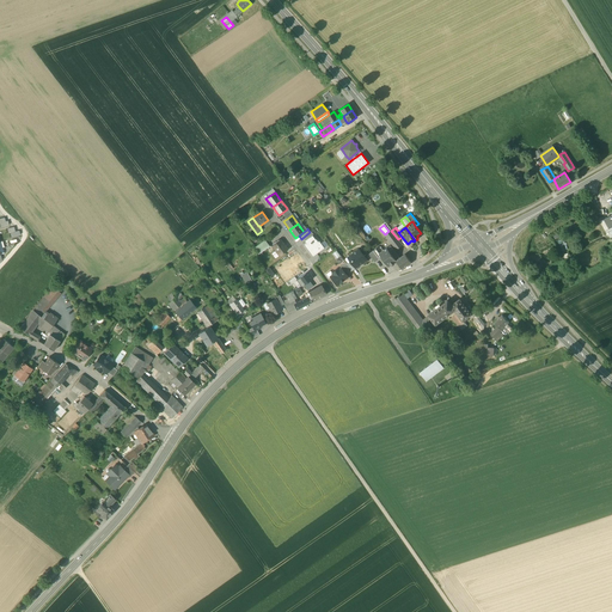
[(385,234),(392,245),(398,239),(391,230),(389,231),(385,234)]
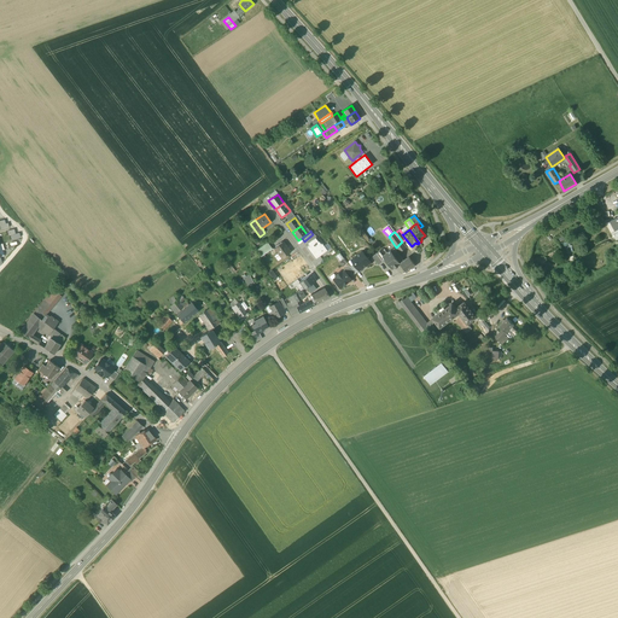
[(319,243),(315,238),(308,244),(309,246),(307,248),(310,252),(312,252),(313,254),(312,255),(316,260),(327,251),(324,246),(322,244),(321,244),(319,242),(319,243)]
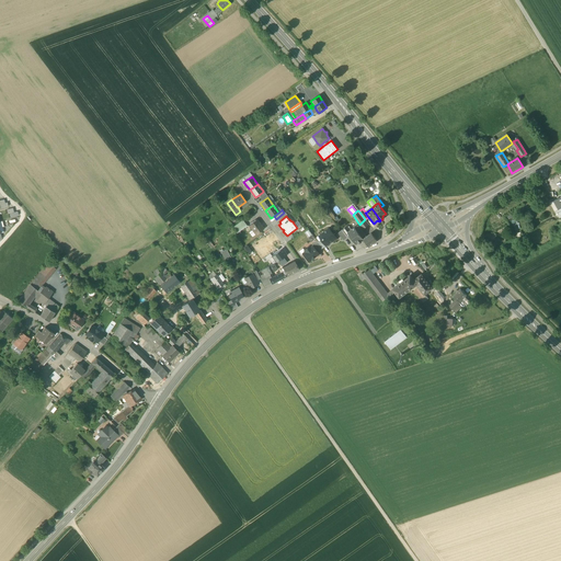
[(359,225),(363,229),(369,225),(365,219),(359,225)]
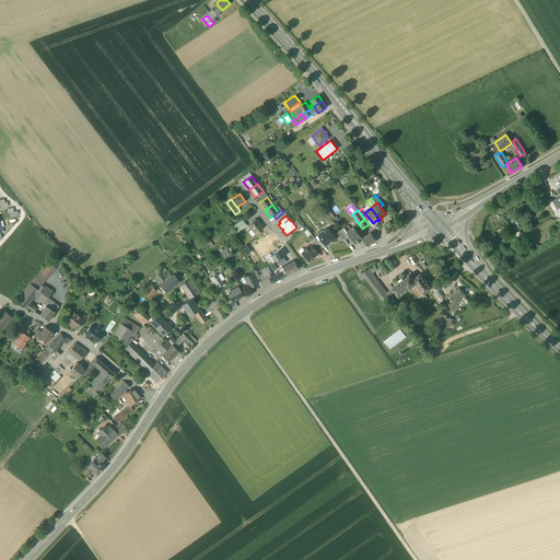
[(233,226),(236,233),(240,231),(246,225),(243,220),(233,226)]
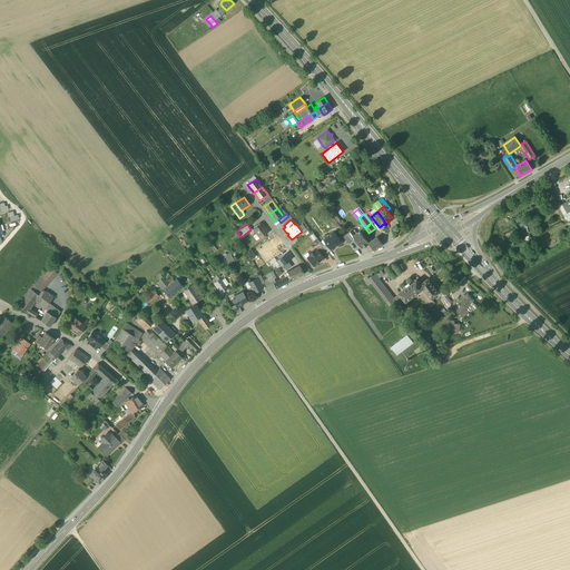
[(256,234),(259,238),(267,233),(261,224),(253,229),(256,234)]
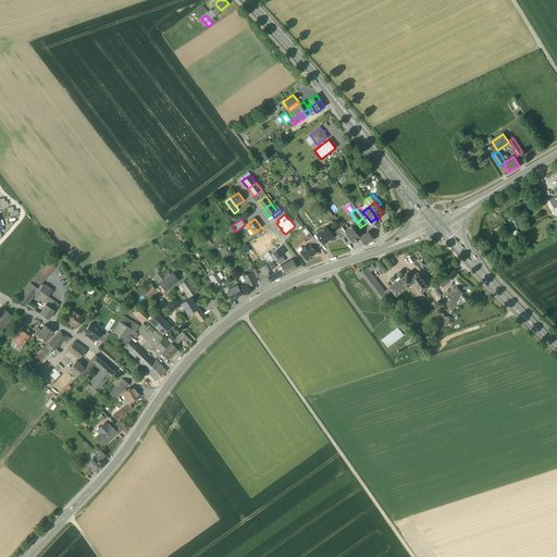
[(326,226),(318,233),(320,237),(319,238),(323,244),(330,239),(330,240),(334,237),(326,226)]
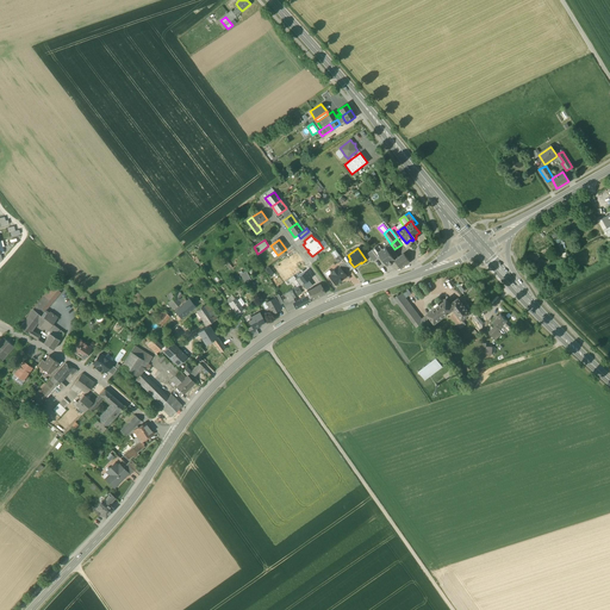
[(392,261),(394,260),(388,251),(386,248),(385,248),(383,250),(378,253),(380,256),(387,266),(390,263),(390,265),(392,265),(393,263),(393,262),(392,261)]
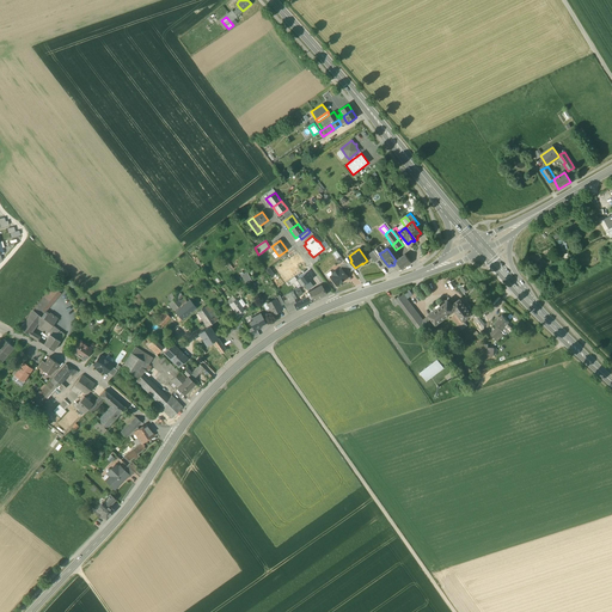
[(288,258),(293,264),(300,259),(295,251),(287,257),(288,258)]
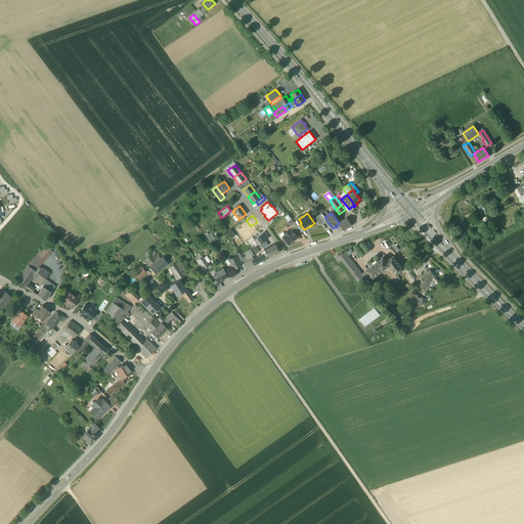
[(320,224),(324,222),(319,215),(315,217),(320,224)]
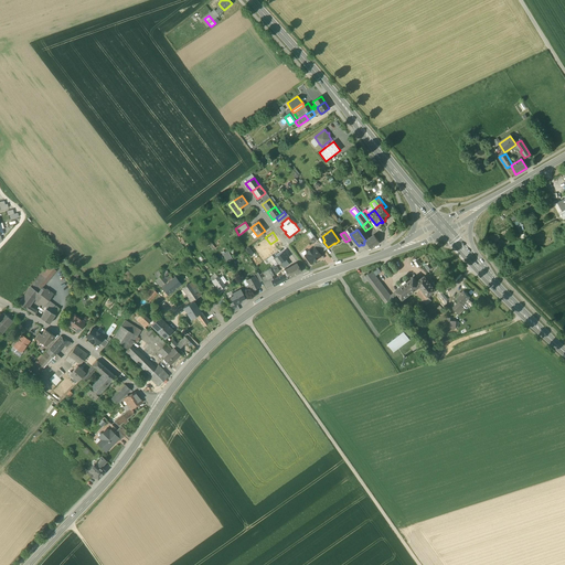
[(374,235),(369,238),(365,241),(372,248),(376,245),(380,243),(374,235)]
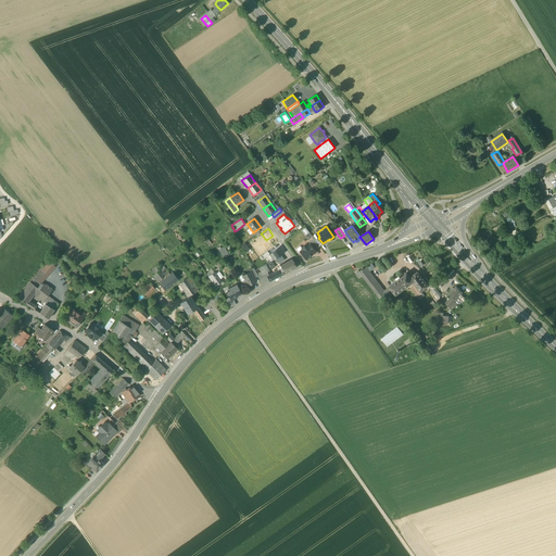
[(266,240),(262,235),(249,243),(260,257),(261,256),(262,255),(267,251),(274,248),(270,243),(269,244),(266,240)]
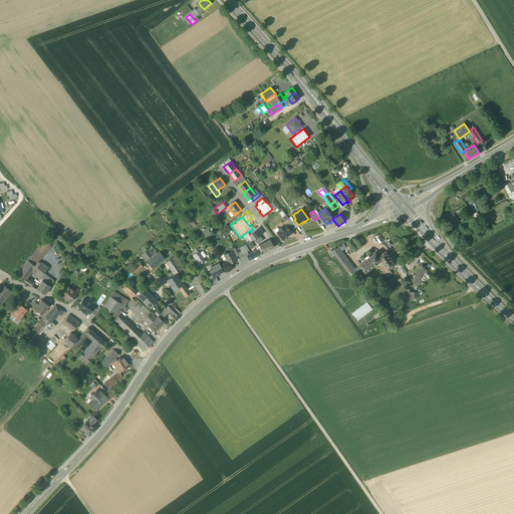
[(291,231),(296,227),(291,222),(290,220),(285,224),(286,226),(286,225),(291,231)]
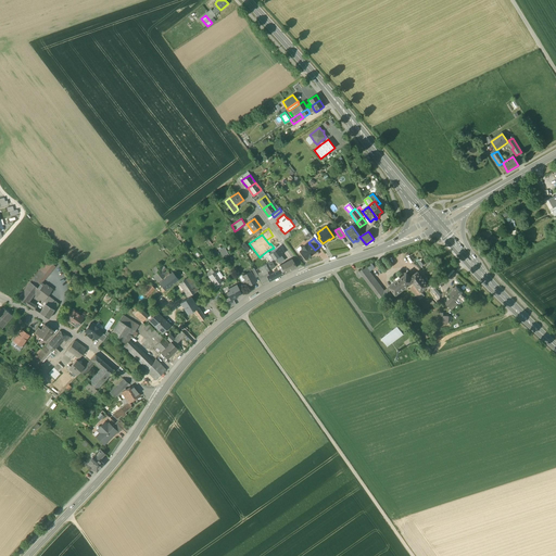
[(300,252),(305,260),(316,252),(315,250),(310,243),(310,244),(307,245),(306,244),(301,248),(302,250),(300,252)]
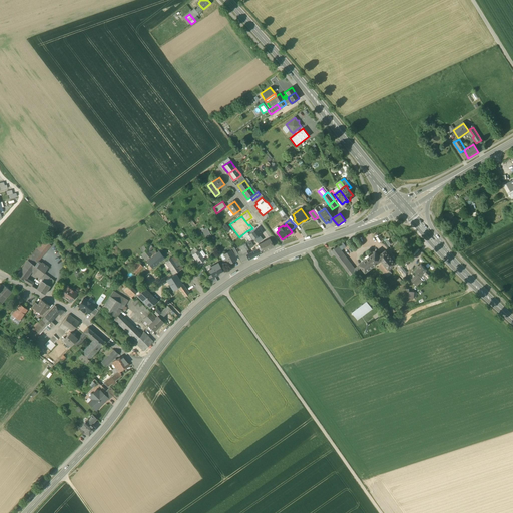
[(206,227),(201,230),(205,238),(210,235),(206,227)]
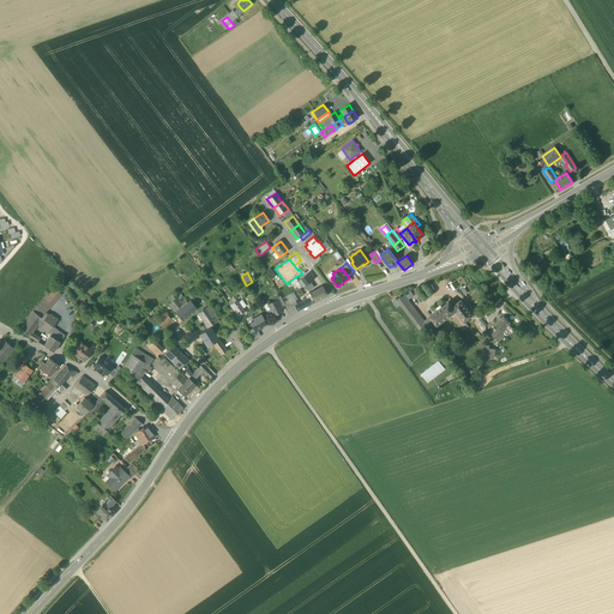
[(298,281),(302,287),(305,286),(309,282),(313,280),(308,272),(298,281)]
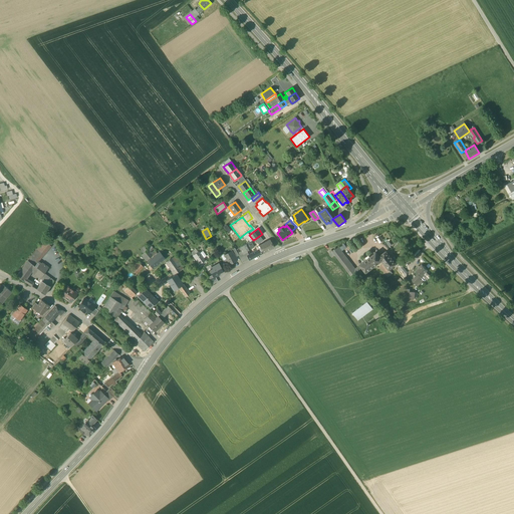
[(260,248),(263,253),(274,247),(270,239),(259,245),(260,248)]
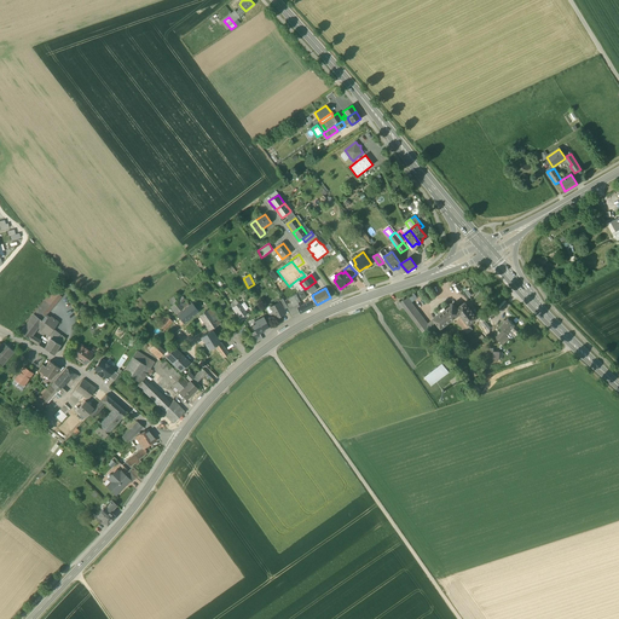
[(55,290),(29,320),(39,327),(48,334),(52,337),(51,339),(61,345),(65,337),(53,329),(59,323),(51,316),(50,318),(46,314),(62,296),(55,290)]
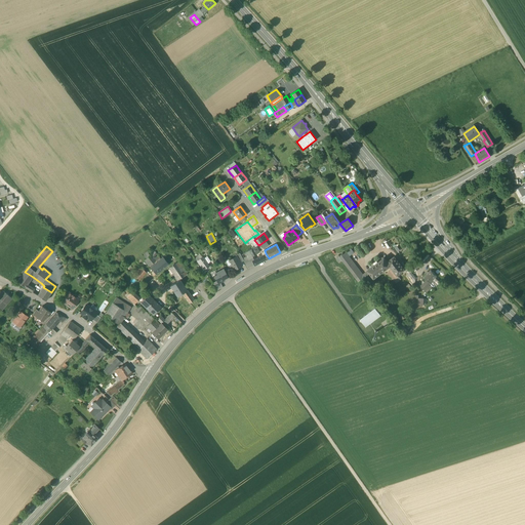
[(257,247),(253,249),(255,253),(251,255),(252,256),(260,252),(257,247)]
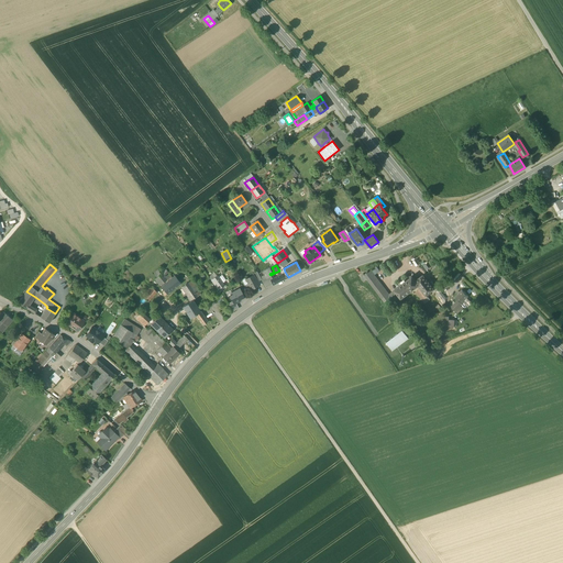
[(269,274),(267,269),(258,274),(261,279),(263,284),(268,282),(265,276),(269,274)]
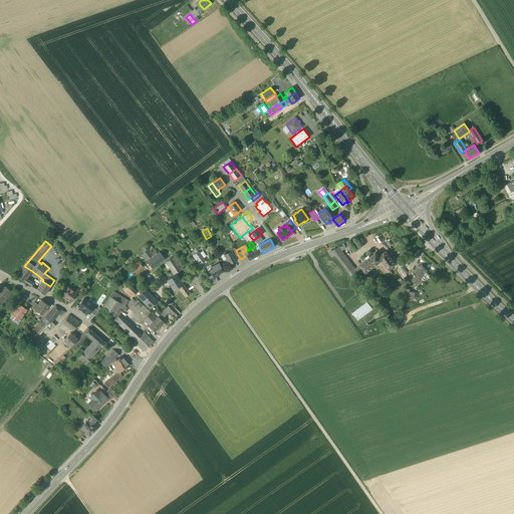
[(141,254),(147,262),(157,254),(151,247),(141,254)]
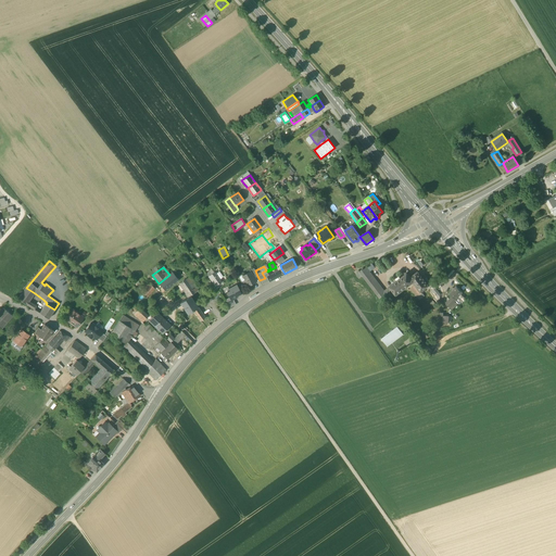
[(362,276),(370,287),(375,283),(378,281),(367,267),(364,269),(362,272),(359,273),(362,276)]
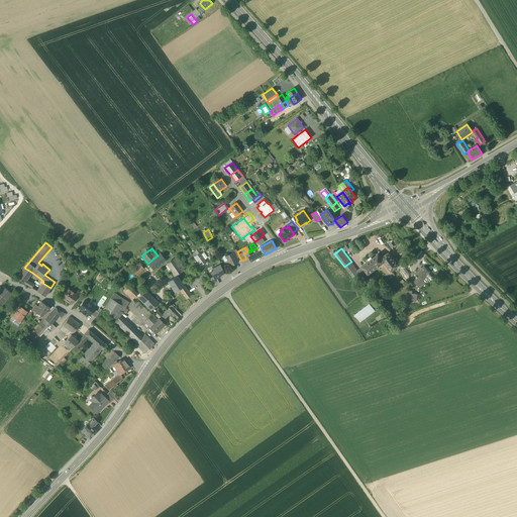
[(235,255),(237,259),(239,256),(237,251),(236,249),(231,251),(232,252),(234,256),(235,255)]
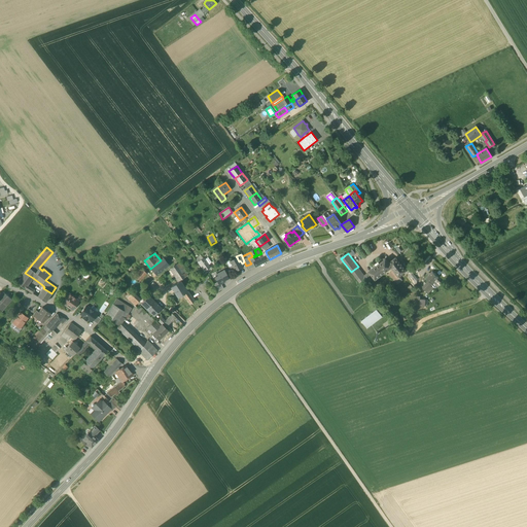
[(255,261),(253,261),(255,267),(270,259),(267,254),(255,261)]
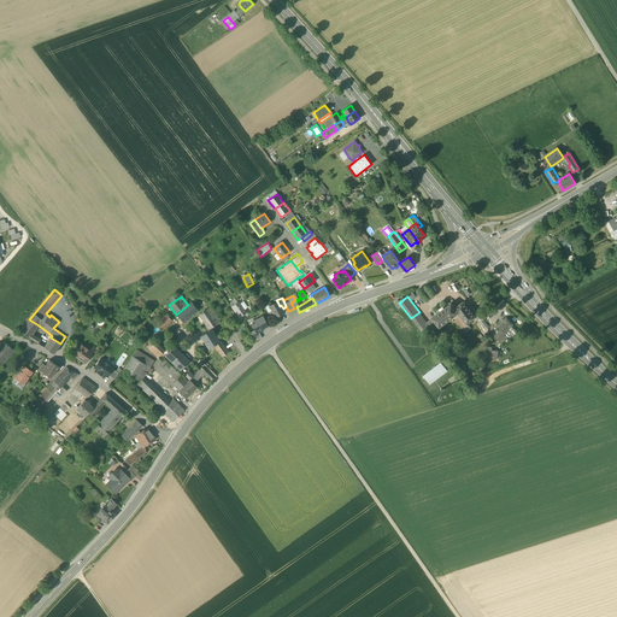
[(236,301),(230,305),(240,318),(240,319),(246,316),(236,301)]
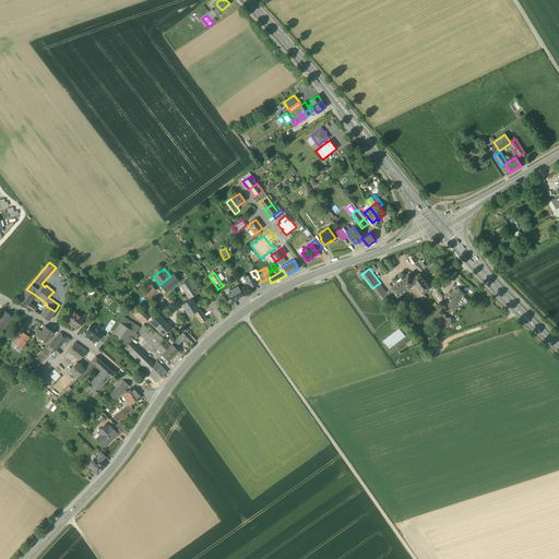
[(244,284),(247,288),(257,283),(254,280),(257,280),(254,276),(253,277),(251,273),(244,277),(247,282),(244,284)]
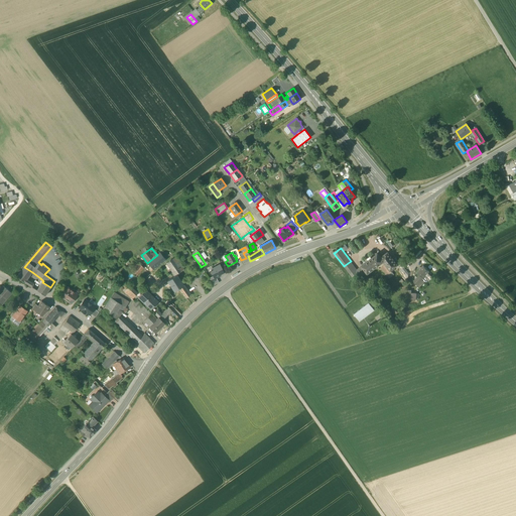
[(383,262),(385,265),(389,271),(390,270),(397,265),(387,252),(380,258),(383,262)]
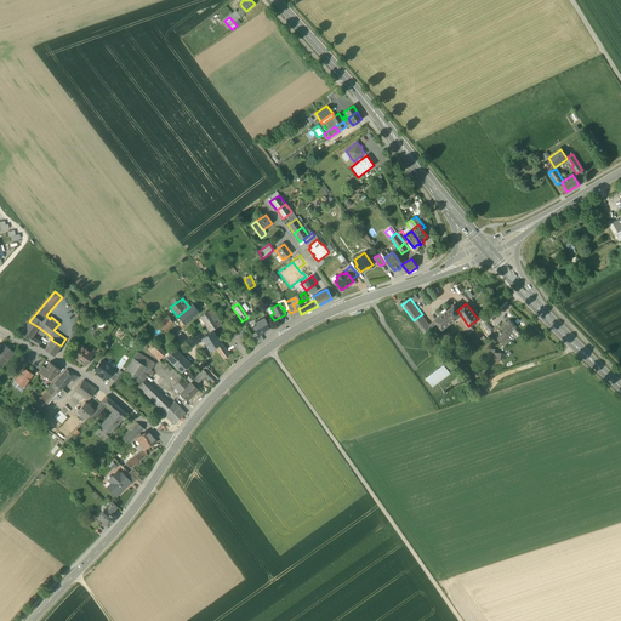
[(193,305),(189,307),(177,317),(184,325),(199,313),(193,305)]
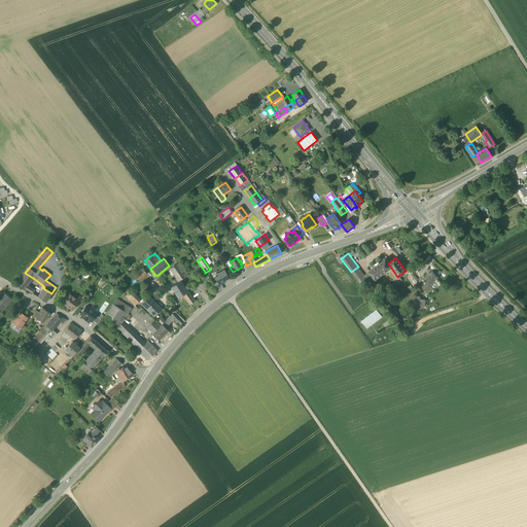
[(375,280),(391,268),(388,264),(385,259),(369,272),(370,272),(371,274),(375,280)]
